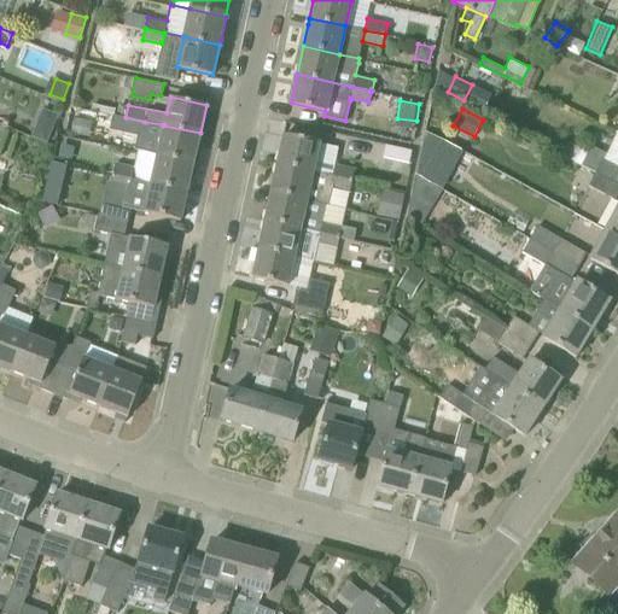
[(71,132),(91,136),(93,122),(75,117),(71,132)]
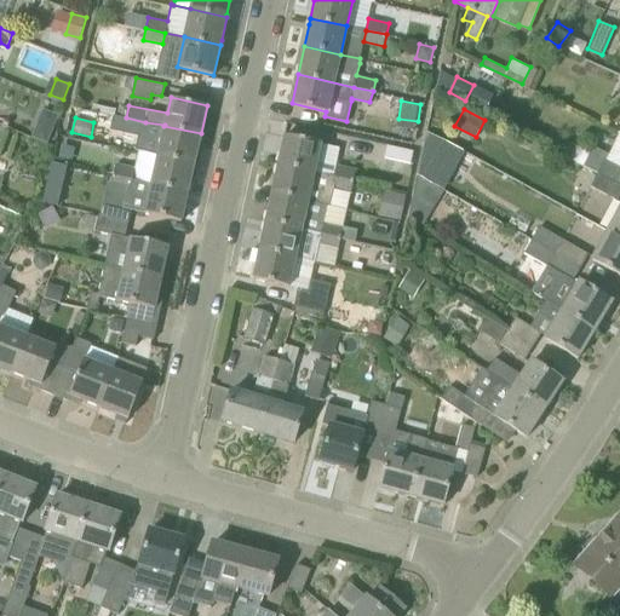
[(36,125),(32,136),(47,142),(52,132),(36,125)]
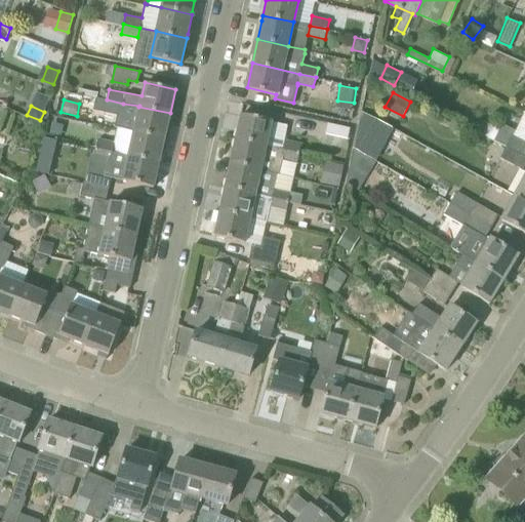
[(133,130),(164,137),(170,113),(138,107),(133,130)]
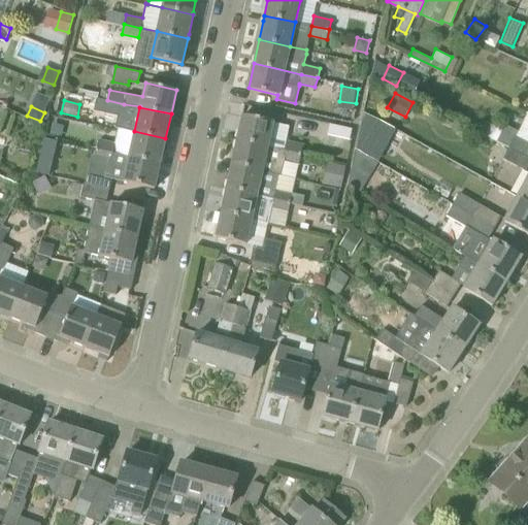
[(237,139),(301,154),(303,144),(287,140),(290,126),(273,121),(242,115),(237,139)]
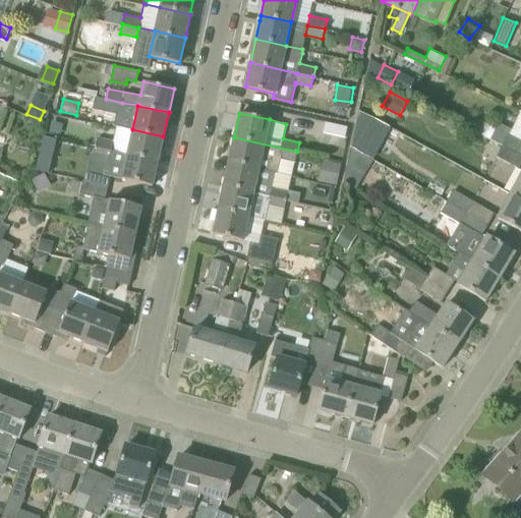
[(345,135),(347,126),(326,121),(324,130),(345,135)]
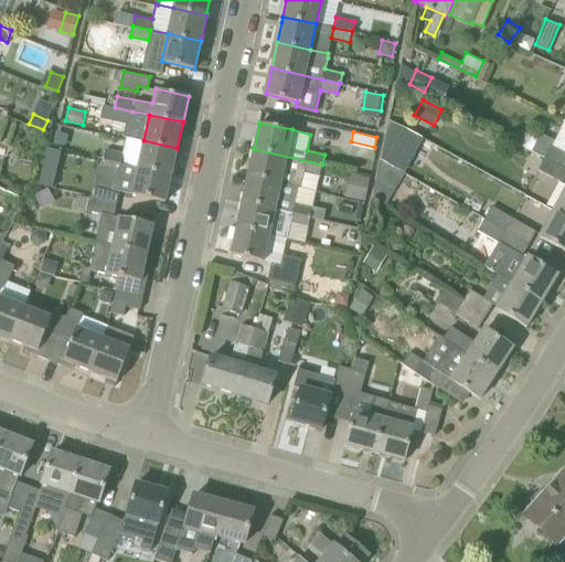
[(401,150),(422,159),(429,141),(409,131),(401,150)]
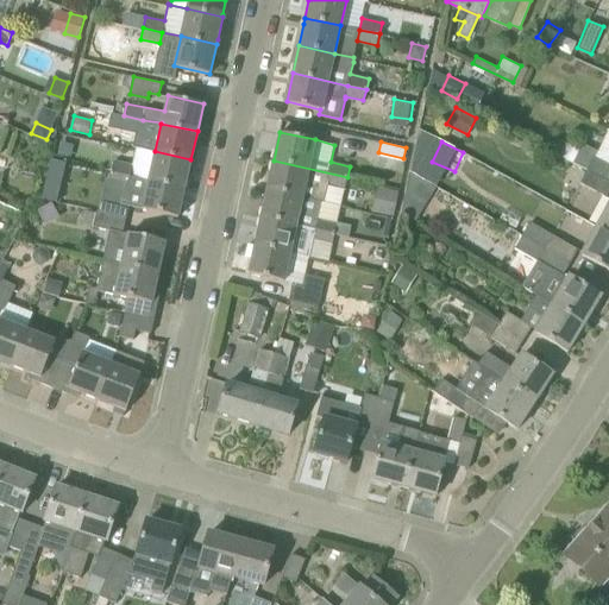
[(578,151),(573,161),(586,168),(608,178),(608,163),(594,156),(597,150),(583,143),(578,151)]
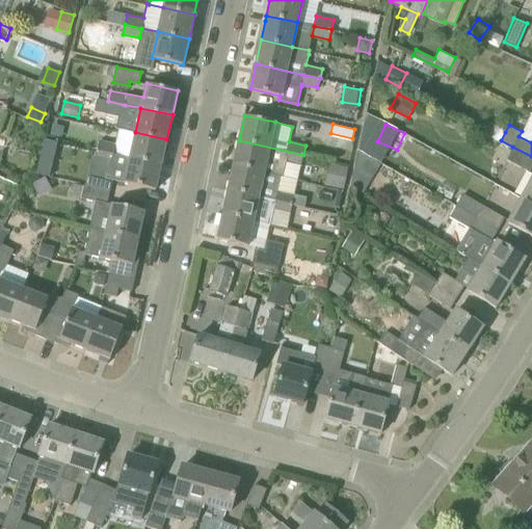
[(116,143),(114,154),(130,157),(161,164),(166,139),(135,132),(135,133),(120,130),(116,143)]
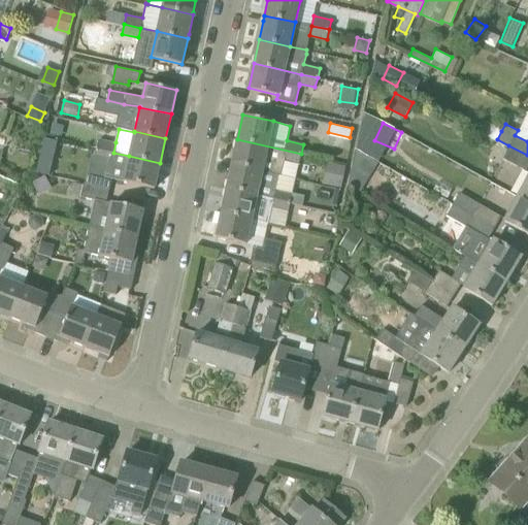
[(116,142),(98,138),(95,149),(113,153),(116,142)]
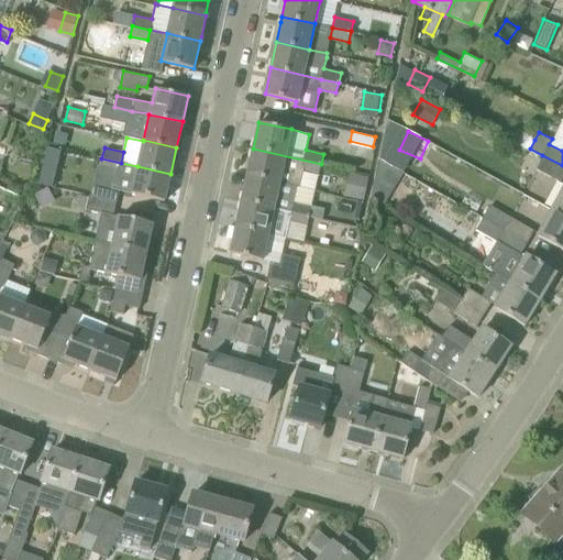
[(319,174),(321,164),(253,149),(247,174),(297,186),(299,186),(302,171),(319,174)]
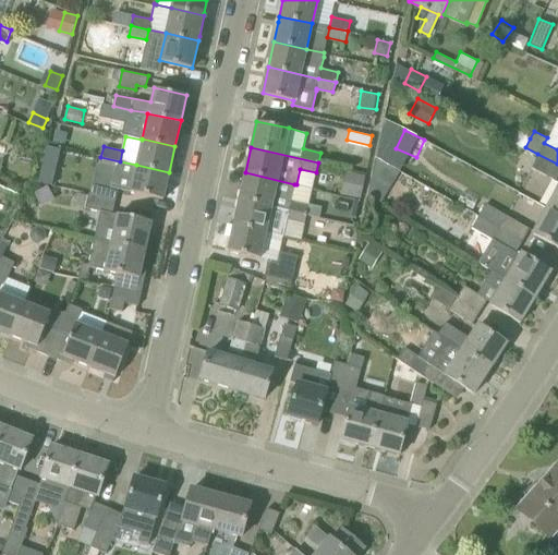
[(556,179),(557,173),(557,164),(537,154),(532,167),(556,179)]
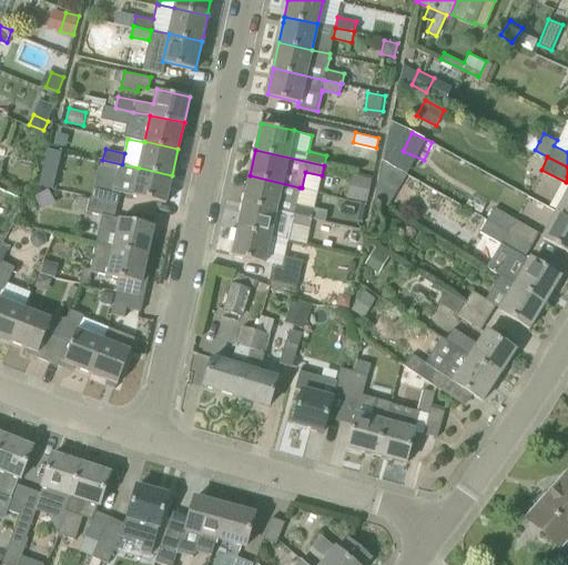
[(100,170),(120,174),(122,164),(102,160),(101,167),(100,170)]
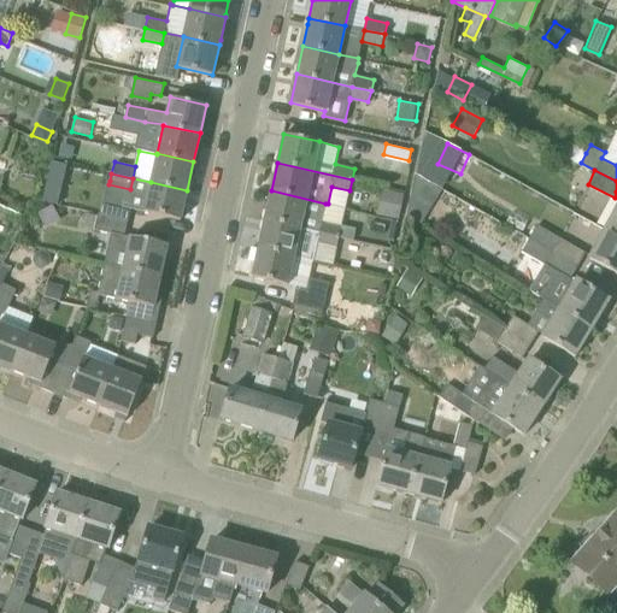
[(183,206),(187,190),(151,182),(133,178),(130,189),(109,184),(110,181),(106,180),(101,201),(125,207),(181,219),(183,206)]
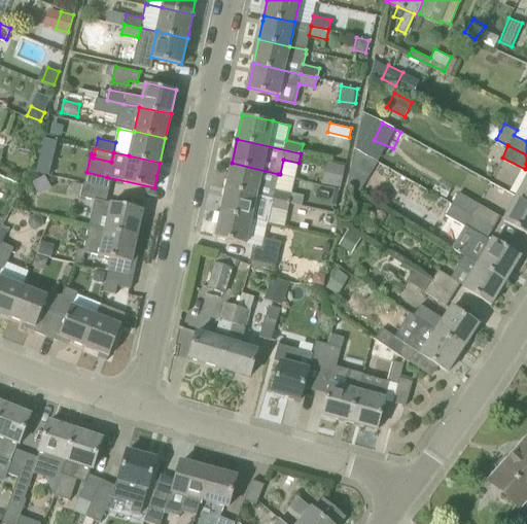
[(39,154),(35,171),(49,174),(54,158),(39,154)]
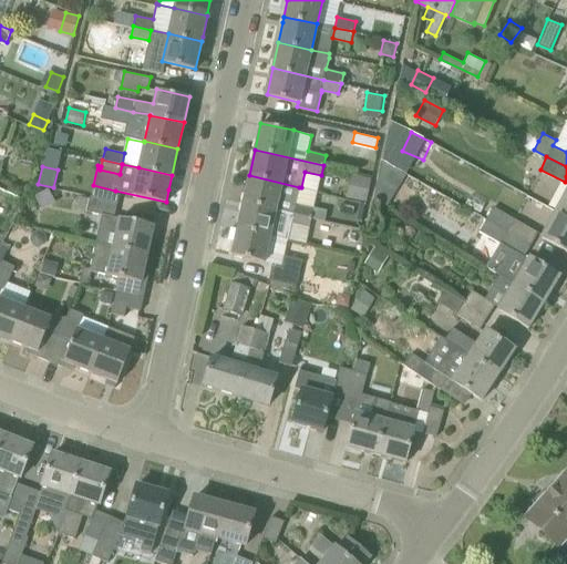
[(346,195),(367,201),(372,177),(351,173),(346,195)]
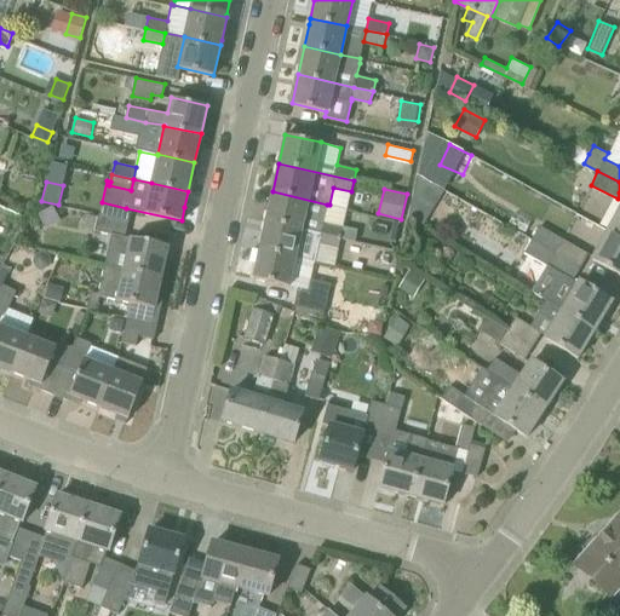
[(271,197),(265,220),(302,229),(340,237),(344,225),(326,222),(323,222),(327,205),(273,191),(271,197)]
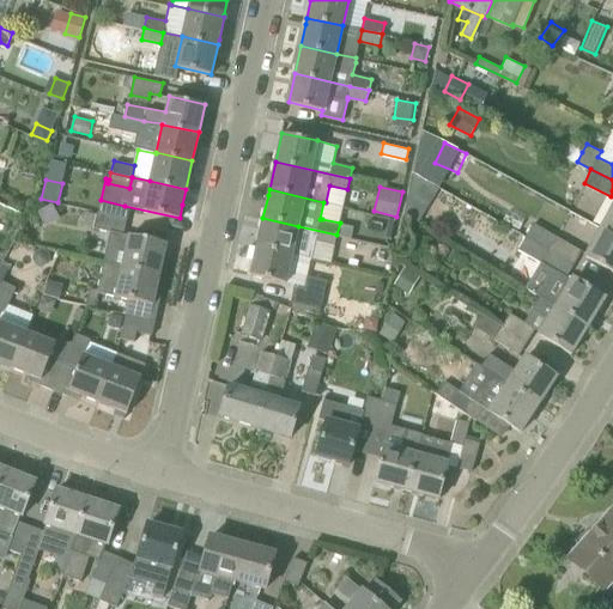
[(418,220),(429,205),(408,193),(404,214),(418,220)]
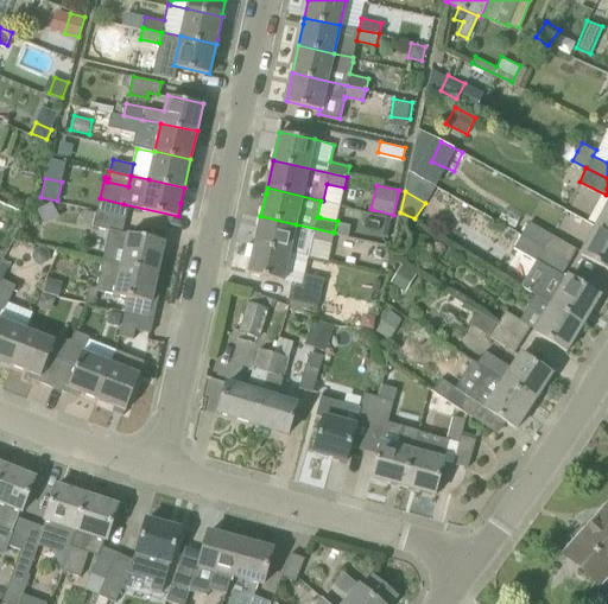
[(607,203),(597,224),(607,229),(607,203)]
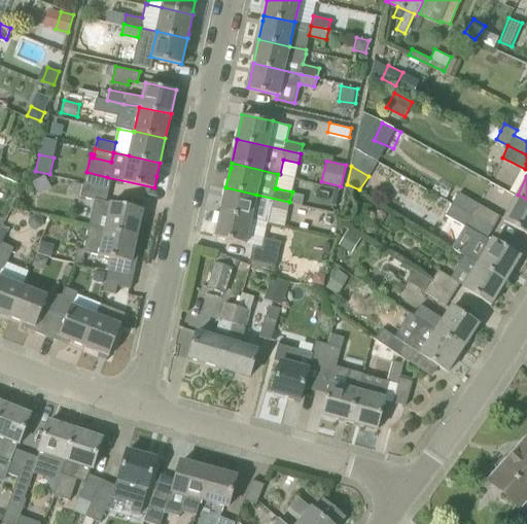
[(71,194),(80,195),(82,183),(74,181),(71,194)]
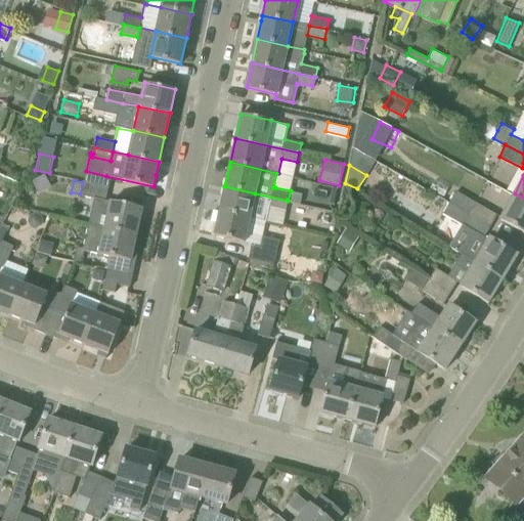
[(107,187),(83,181),(82,182),(80,193),(95,198),(105,200),(107,187)]
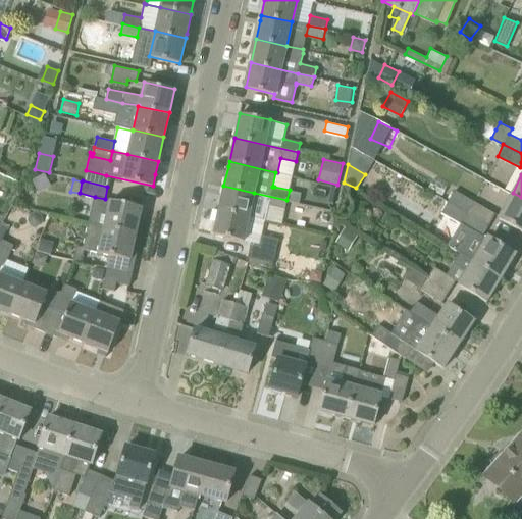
[(223,186),(218,209),(249,216),(265,219),(268,204),(285,208),(285,206),(286,200),(254,193),(223,186)]
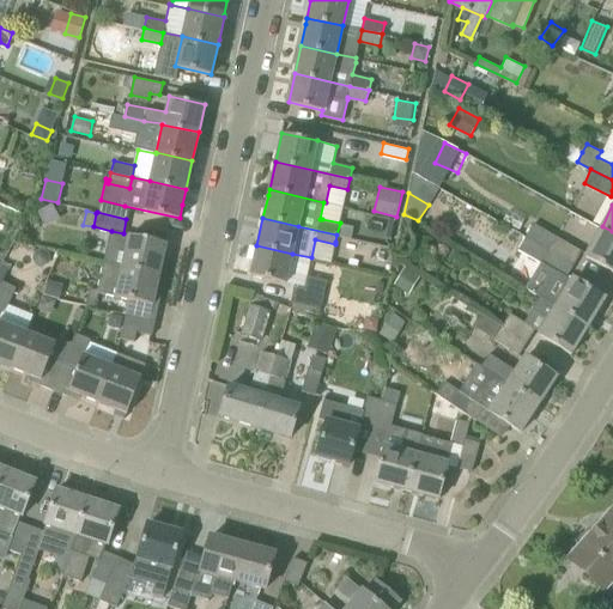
[(340,223),(337,235),(351,237),(353,226),(340,223)]
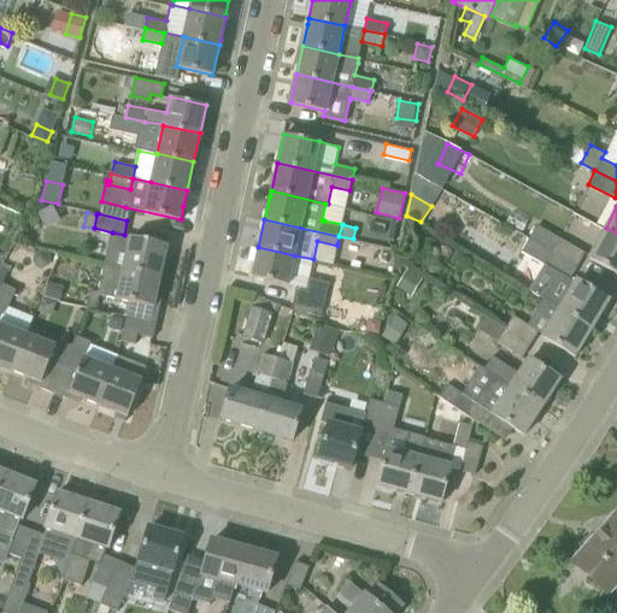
[(533,239),(579,264),(586,252),(536,224),(529,237),(533,239)]
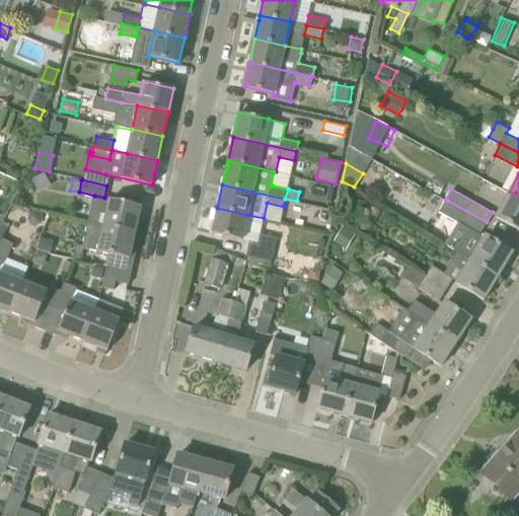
[(518,228),(518,196),(510,192),(496,216),(518,228)]
